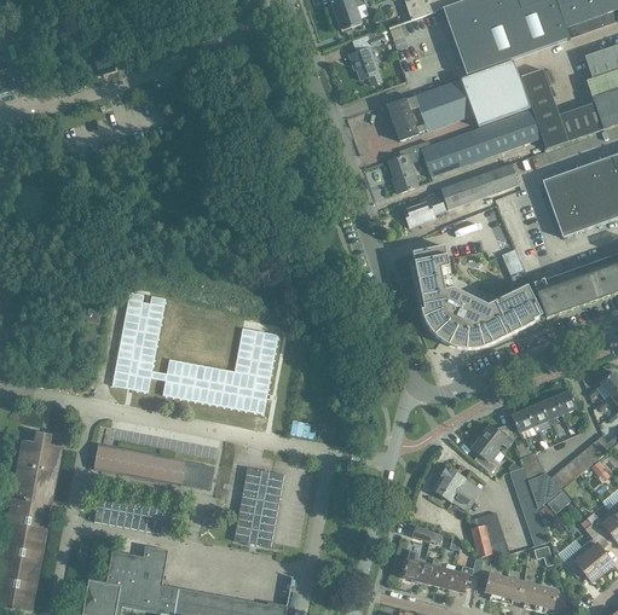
[(334,0),(330,1),(340,29),(361,23),(353,3),(361,0),(404,0),(410,18),(442,7),(461,0),(334,0)]
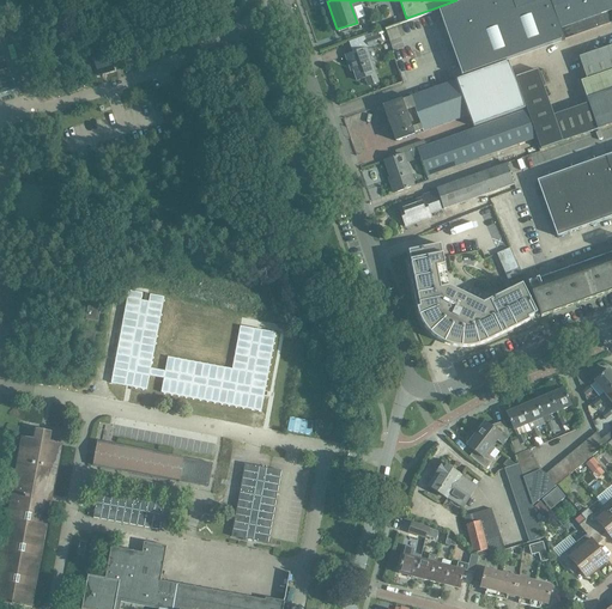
[(611,4),(611,0),(456,0),(437,7),(461,73),(611,18),(611,11),(610,5),(611,4)]
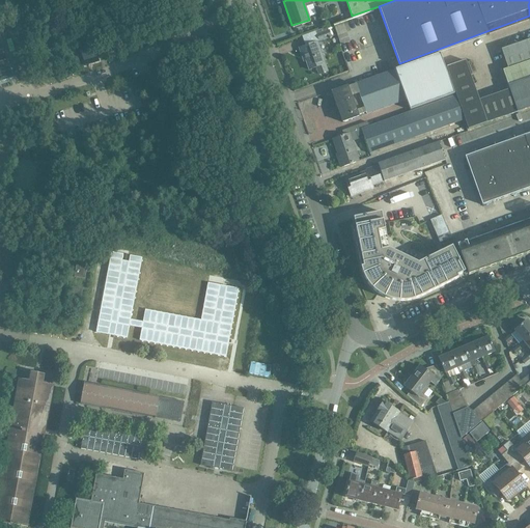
[(314,29),(317,38),(317,39),(336,32),(332,23),(314,29)]
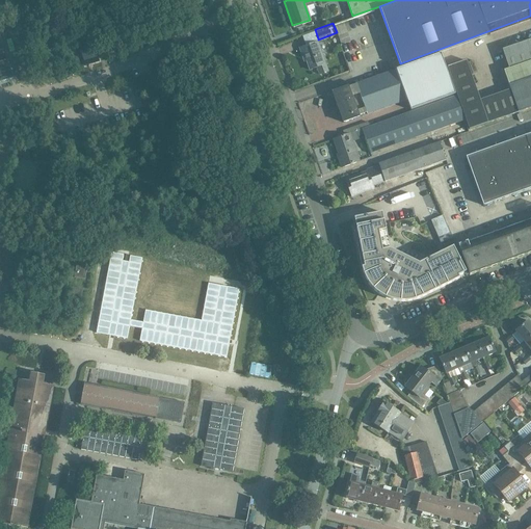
[(340,38),(347,36),(344,28),(337,31),(340,38)]
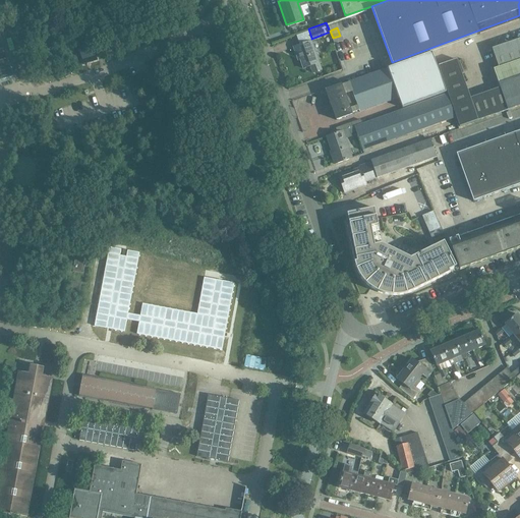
[(519,36),(490,46),(498,65),(493,67),(495,74),(499,85),(469,96),(456,57),(437,63),(458,124),(507,108),(519,103),(519,36)]
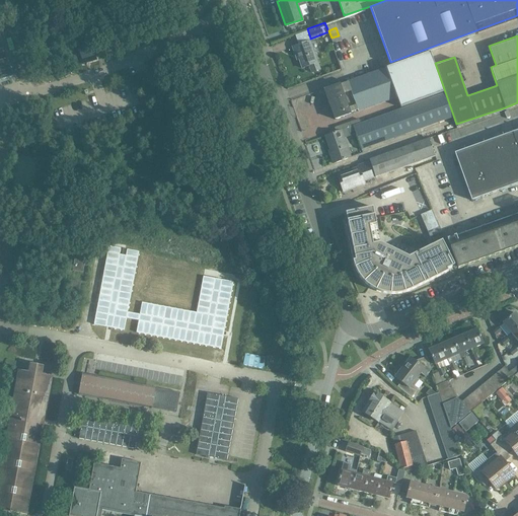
[(320,67),(310,39),(310,38),(291,45),(294,53),(296,52),(301,66),(308,63),(310,70),(320,67)]
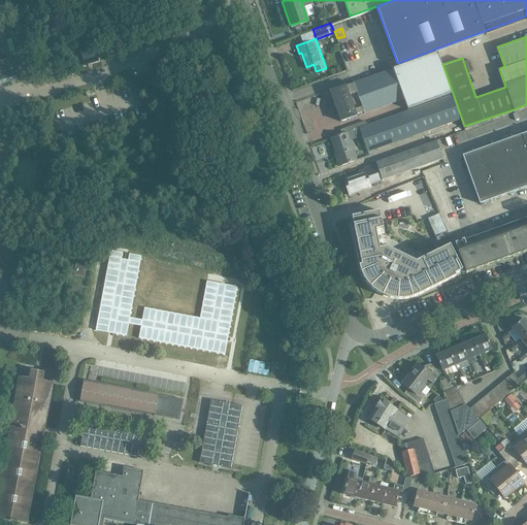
[(98,59),(93,43),(79,47),(84,63),(98,59)]
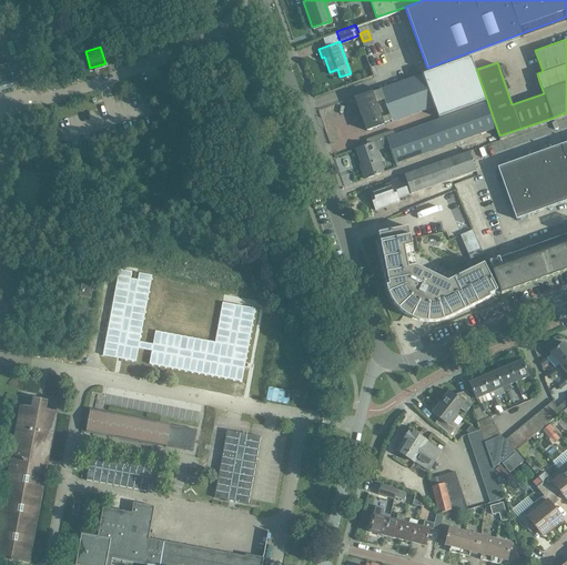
[(421,72),(433,104),(436,114),(483,97),(468,56),(421,72)]
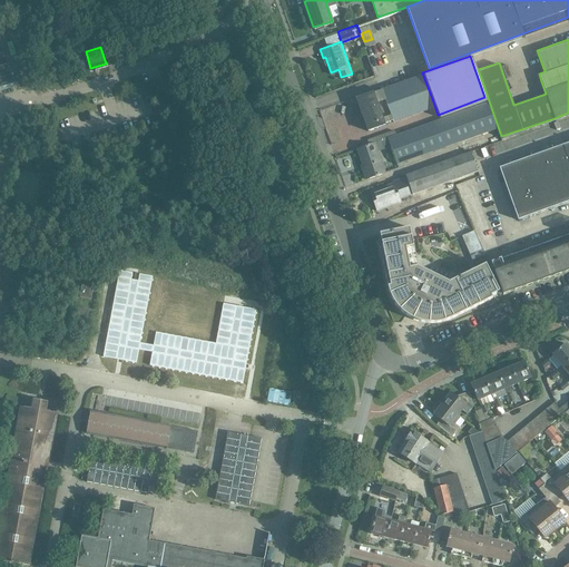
[(0,86),(13,81),(7,62),(0,64),(0,86)]
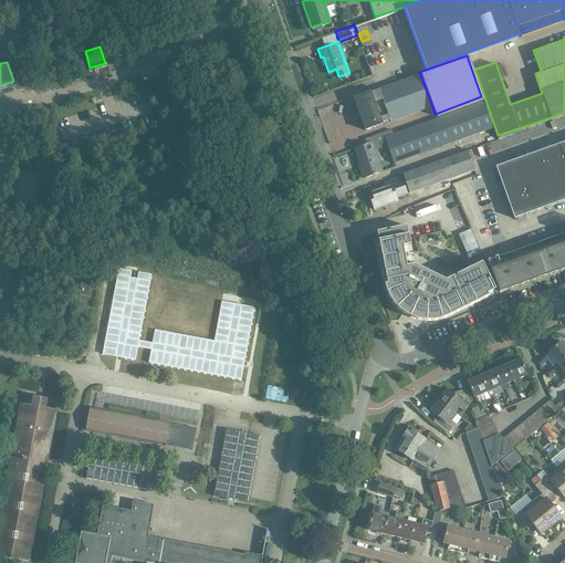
[(431,104),(419,72),(377,86),(378,89),(384,103),(389,117),(389,118),(431,104)]
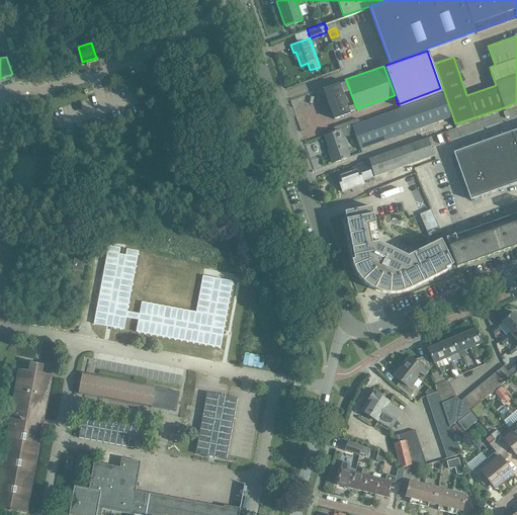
[(356,107),(351,94),(346,81),(339,83),(339,82),(323,87),(328,102),(333,117),(349,111),(348,109),(356,107)]
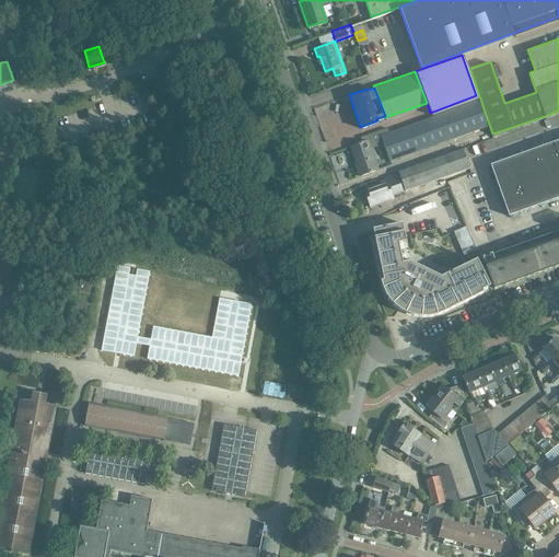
[(388,159),(488,124),(479,99),(380,134),(388,159)]
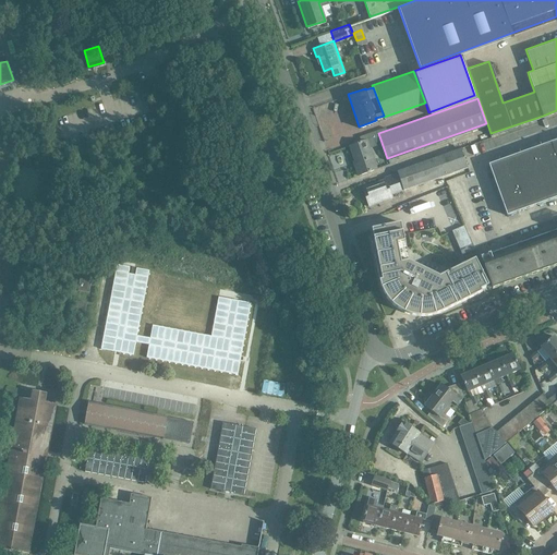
[(556,136),(549,140),(529,147),(508,155),(487,163),(497,188),(506,213),(527,206),(547,198),(556,194),(556,136)]
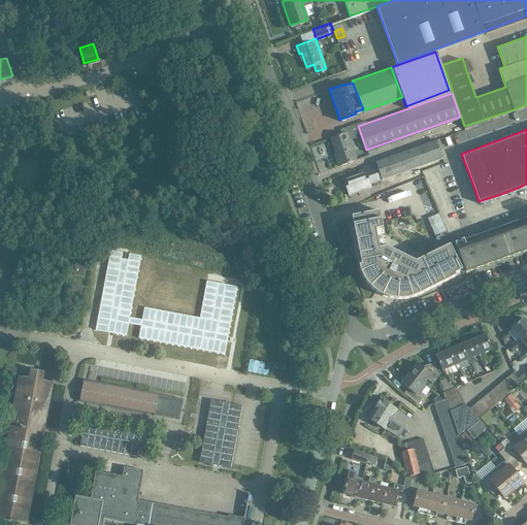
[(338,164),(355,158),(346,130),(330,136),(335,151),(333,151),(338,164)]
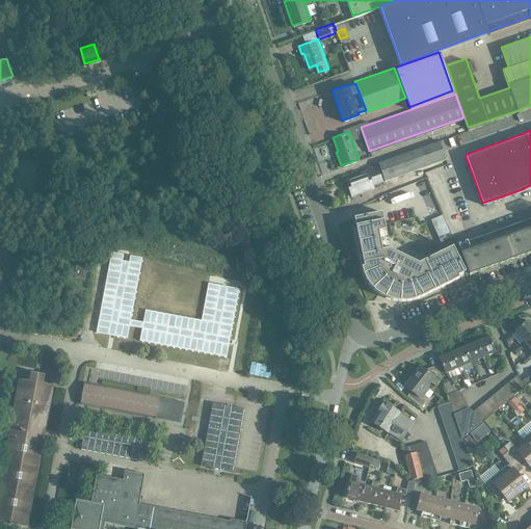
[(351,194),(373,187),(372,183),(445,158),(439,139),(377,161),(378,163),(366,167),(367,169),(345,177),(351,194)]
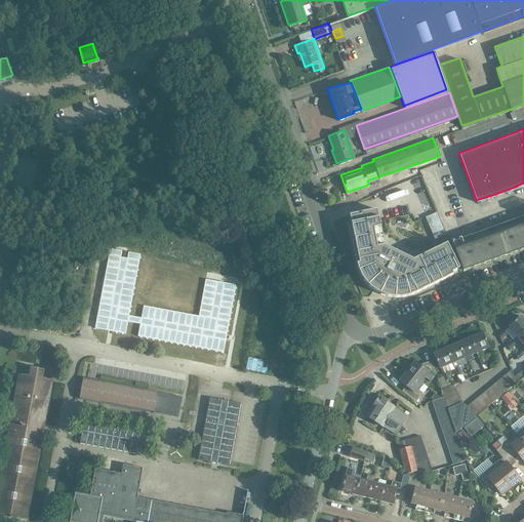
[(351,221),(348,222),(355,256),(357,265),(358,269),(359,272),(361,275),(363,278),(365,281),(367,284),(370,287),(372,288),(375,283),(388,285),(388,288),(392,292),(394,292),(395,293),(397,293),(399,293),(401,293),(405,292),(408,291),(412,289),(416,288),(458,267),(449,248),(446,241),(412,258),(384,244),(376,207),(349,212),(351,221)]
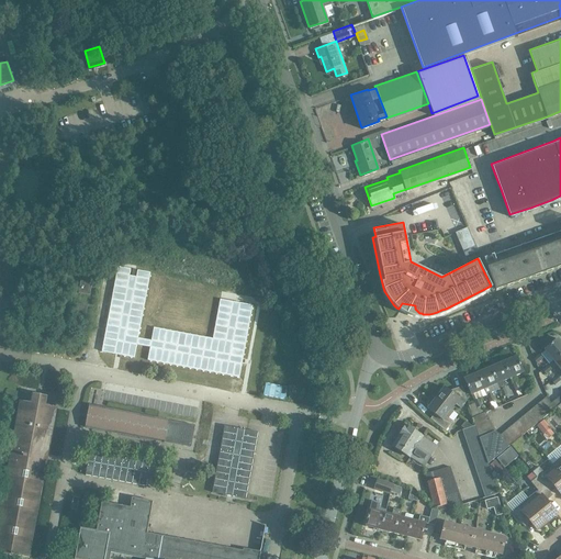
[(474,243),(467,225),(455,230),(462,248),(474,243)]
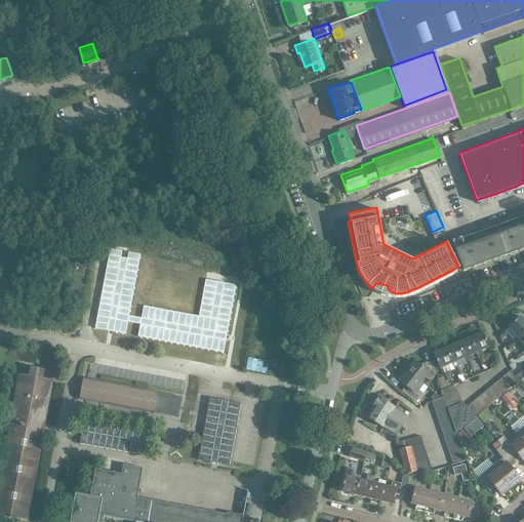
[(523,212),(459,236),(459,237),(451,240),(454,248),(461,270),(523,247),(523,212)]
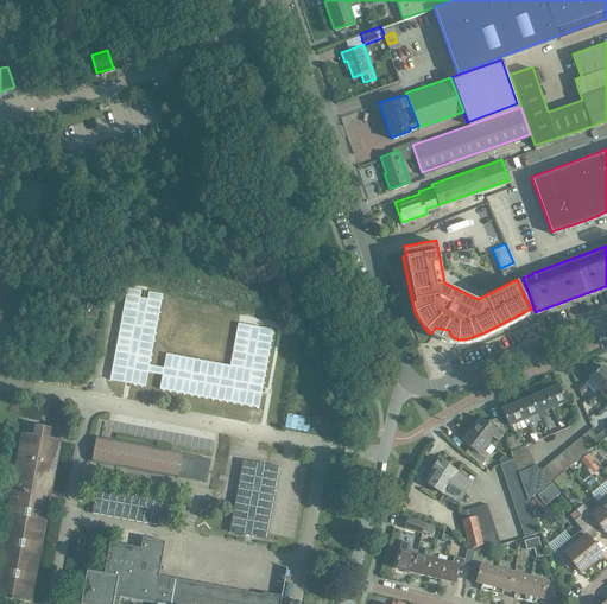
[(162,376),(261,394),(276,317),(241,310),(233,353),(169,341),(166,355),(152,351),(165,281),(151,279),(150,285),(143,284),(144,277),(130,274),(113,367),(149,373),(151,358),(165,362),(162,376)]
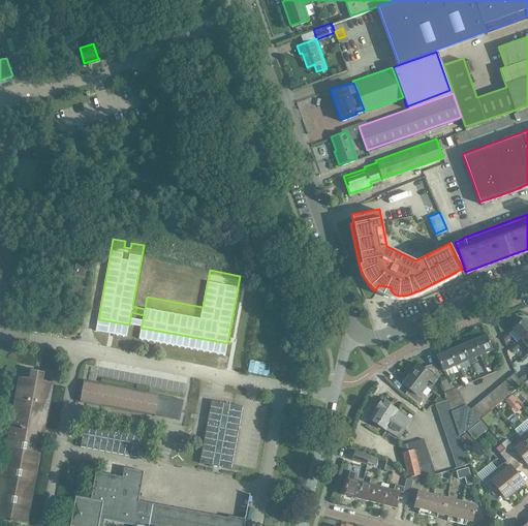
[(74,263),(72,274),(83,276),(86,265),(74,263)]
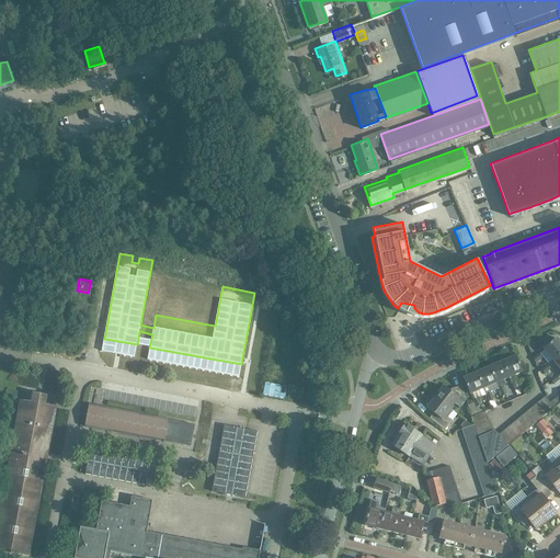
[(87,303),(75,300),(73,308),(84,310),(87,303)]
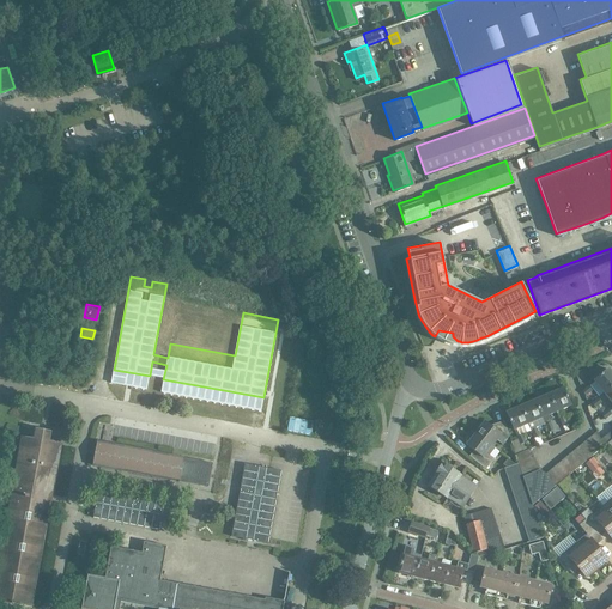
[(603,390),(611,382),(611,371),(607,366),(593,378),(603,390)]
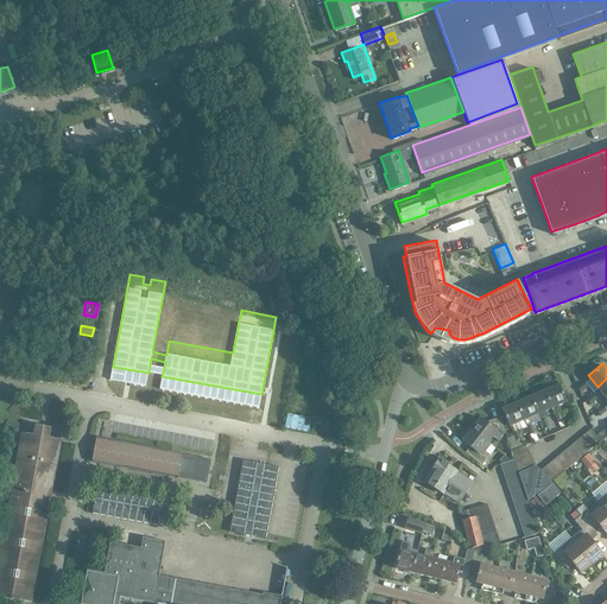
[(580,390),(586,385),(582,380),(576,386),(580,390)]
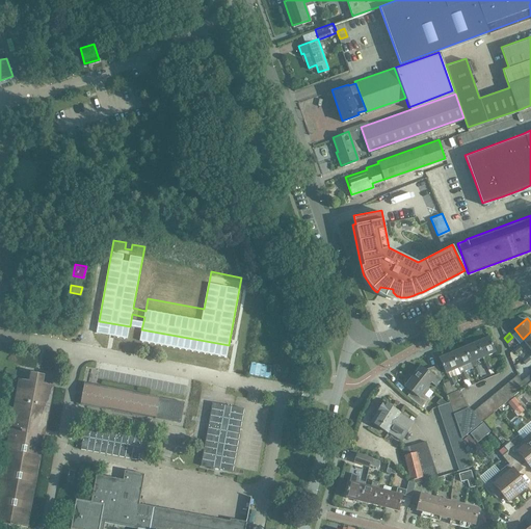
[(475,340),(482,355),(495,350),(487,335),(475,340)]
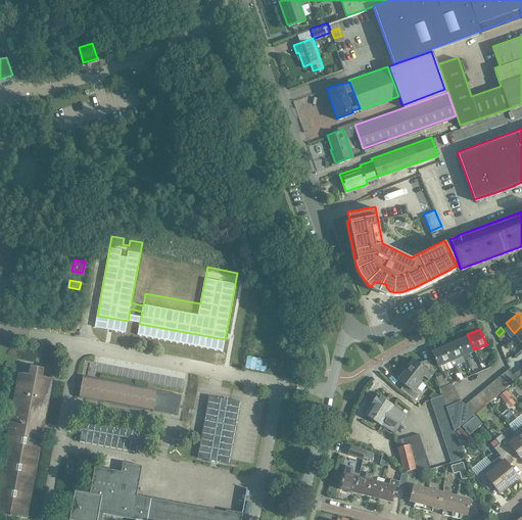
[(474,349),(467,334),(456,339),(462,355),(474,349)]
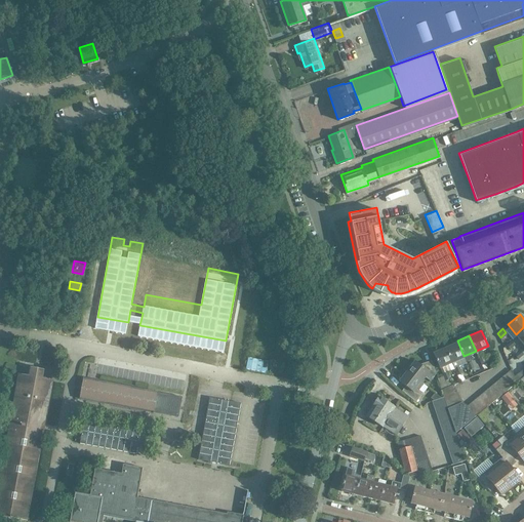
[(511,338),(506,343),(509,347),(514,343),(511,338)]
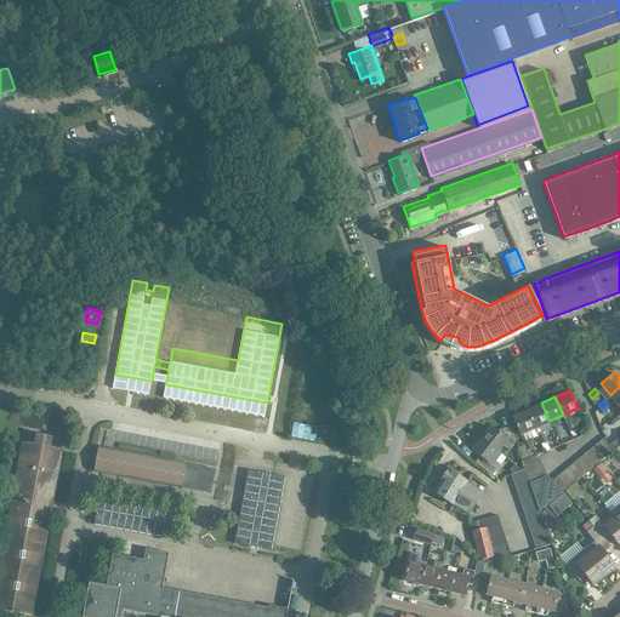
[(551,427),(549,421),(541,403),(527,409),(534,427),(538,434),(542,432),(542,430),(551,427)]
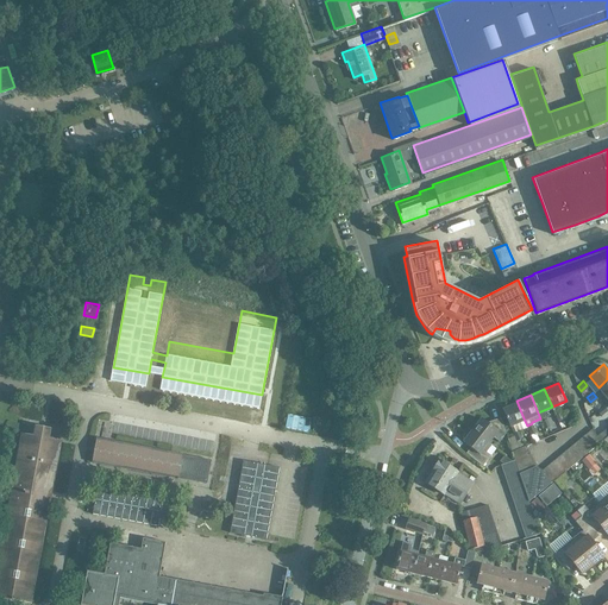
[(607,399),(596,409),(600,414),(607,407),(607,399)]
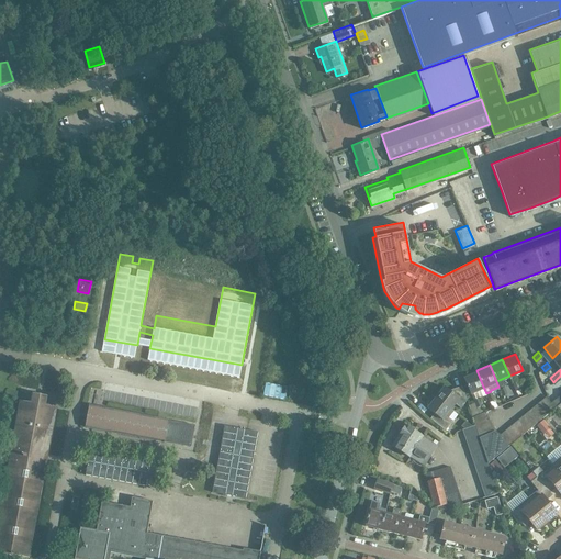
[(483,387),(477,370),(463,376),(470,392),(483,387)]
